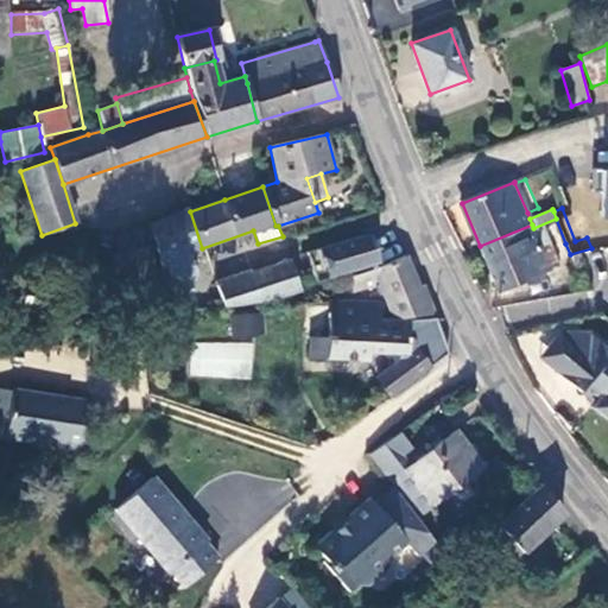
[(173,258),(202,248),(190,211),(189,210),(149,225),(177,310),(208,299),(200,277),(182,282),(173,258)]
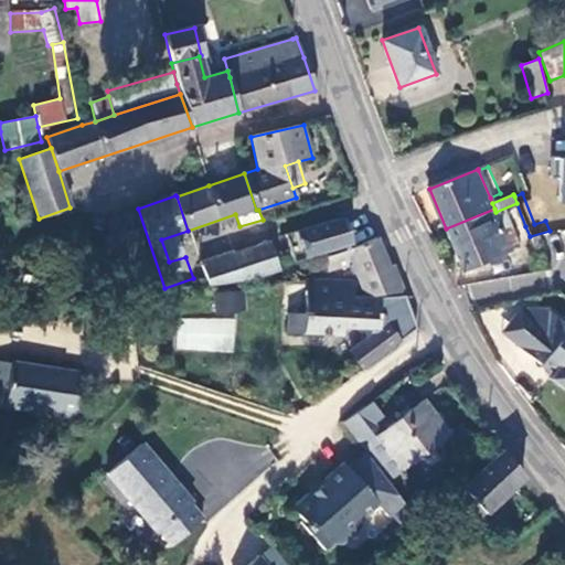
[(513,232),(525,226),(516,203),(496,212),(505,234),(513,232)]
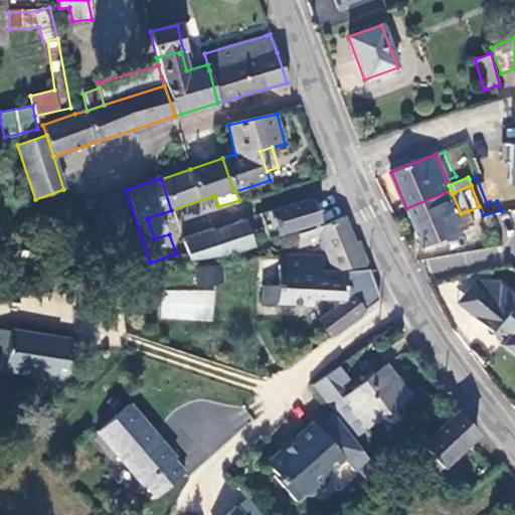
[(461,213),(452,193),(451,190),(406,208),(422,246),(474,225),(468,211),(461,213)]
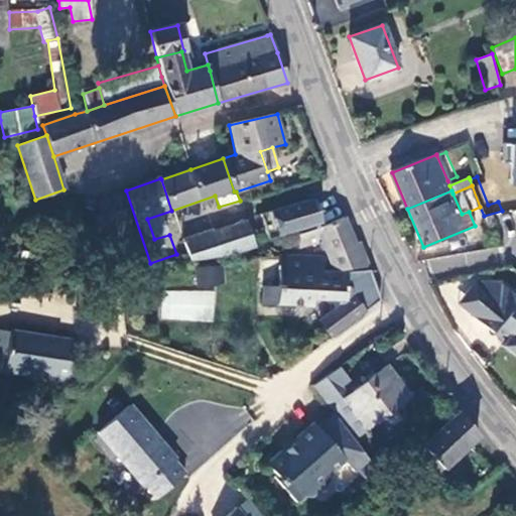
[(134,244),(125,211),(121,212),(117,197),(98,202),(101,216),(97,218),(106,251),(134,244)]
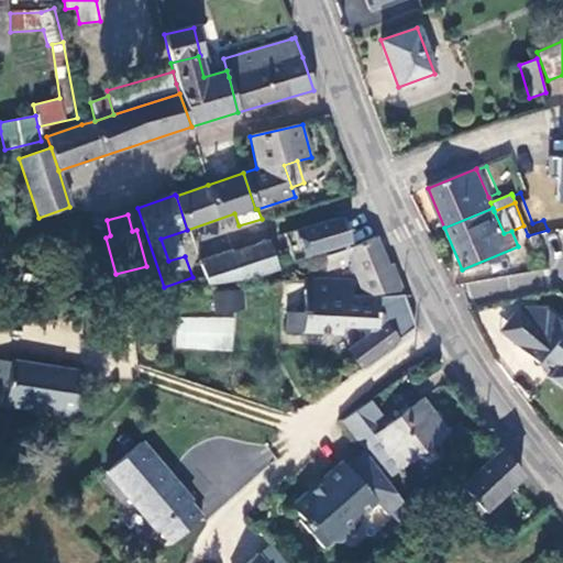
[(337,219),(284,234),(291,260),(344,244),(337,219)]
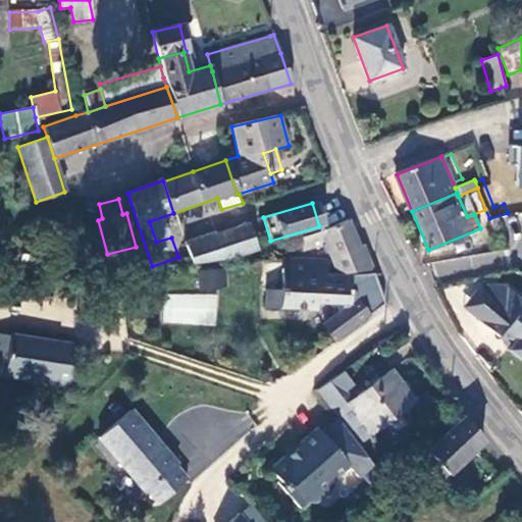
[(493,227),(501,224),(498,216),(489,218),(493,227)]
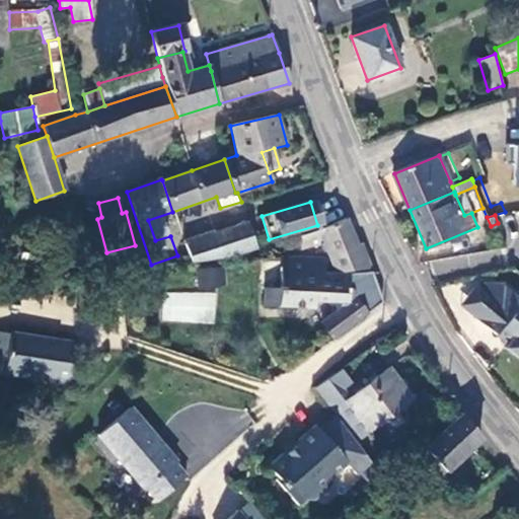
[(321,243),(336,273),(370,268),(361,244),(358,244),(346,218),(317,229),(315,228),(298,235),(301,250),(321,243)]
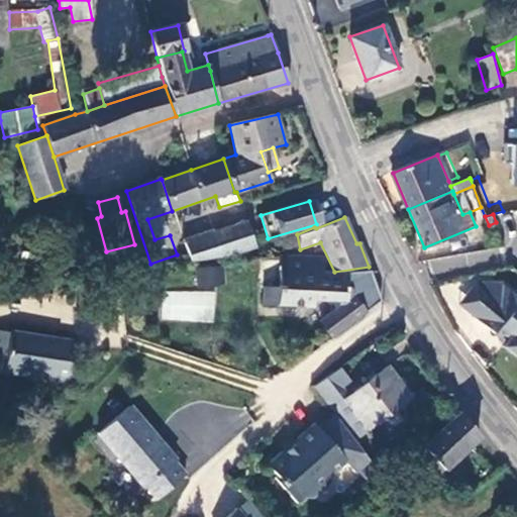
[(233,255),(255,248),(254,244),(247,222),(213,232),(212,230),(185,240),(191,260),(233,255)]
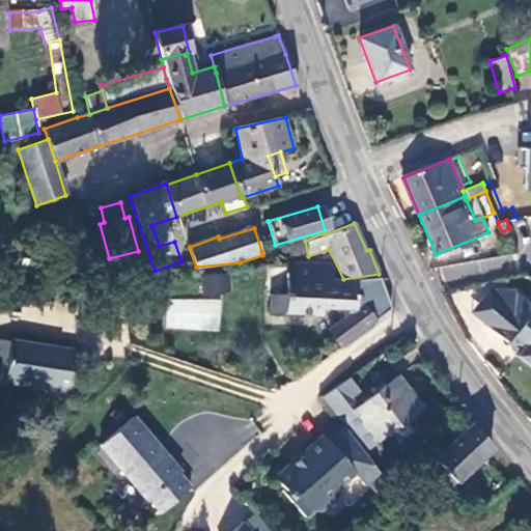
[(380,279),(356,281),(344,281),(331,280),(331,267),(287,264),(286,296),(272,296),(271,313),(322,317),(323,309),(342,310),(342,320),(328,331),(340,346),(391,308),(380,279)]
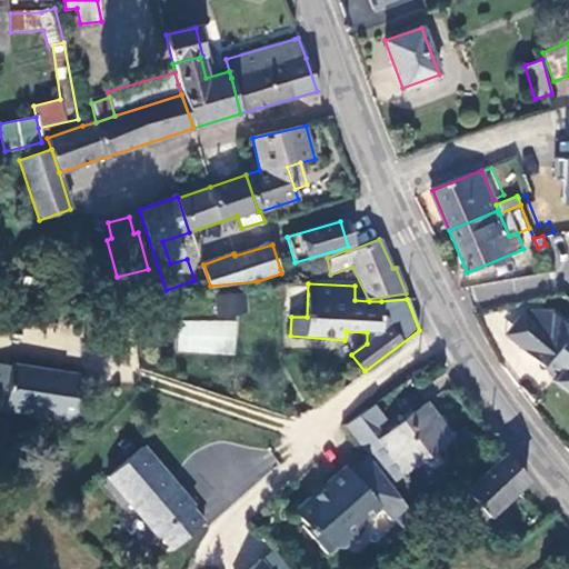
[(212,316),(261,312),(260,292),(211,296),(212,316)]
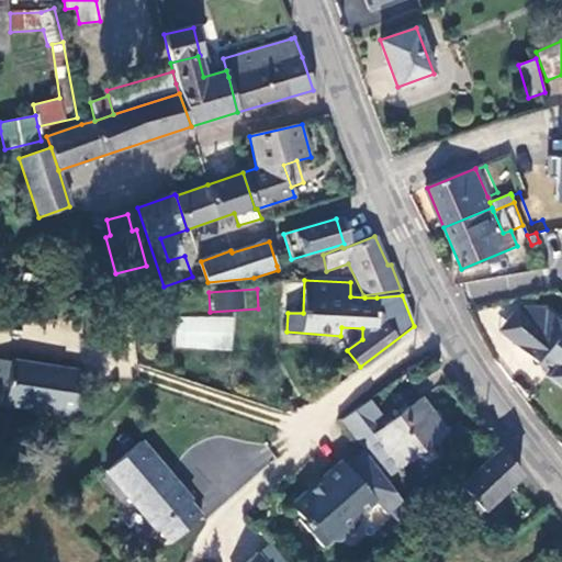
[(517,344),(544,308),(516,310),(499,330),(517,344)]
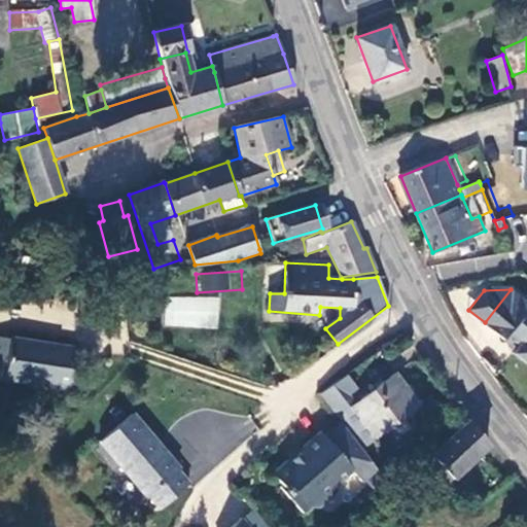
[(526,303),(511,289),(485,322),(484,323),(516,349),(513,352),(526,361),(526,303)]
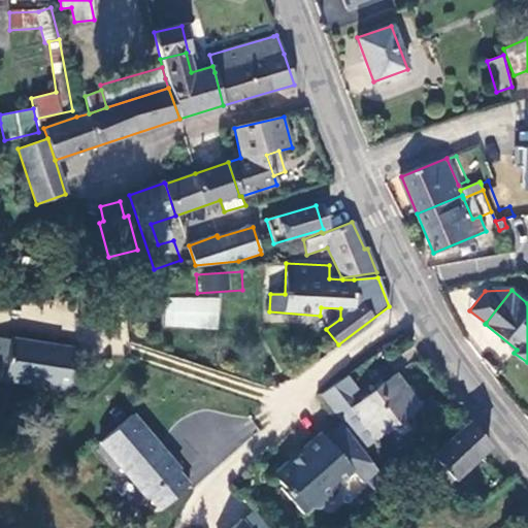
[(5,381),(70,391),(75,349),(10,338),(10,340),(0,339),(0,367),(6,368),(5,381)]
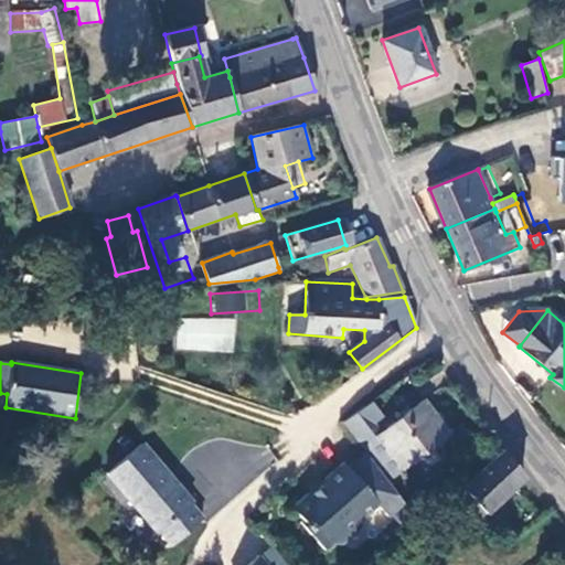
[(380,433),(372,424),(354,437),(368,455),(387,481),(417,458),(426,469),(438,459),(430,447),(447,435),(423,402),(380,433)]
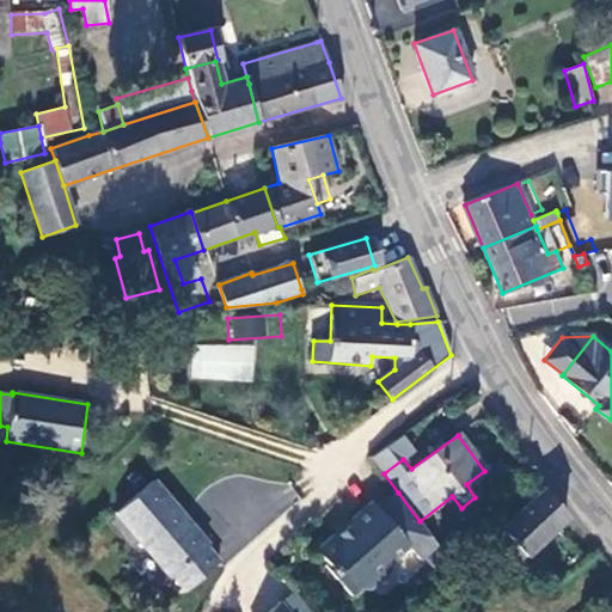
[(412,452),(402,436),(372,458),(384,473),(403,459),(412,452)]
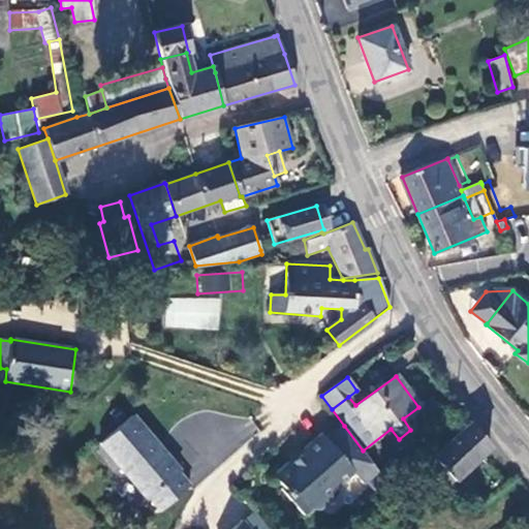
[(179,471),(131,415),(99,443),(147,498),(149,497),(160,510),(188,487),(177,472),(179,471)]
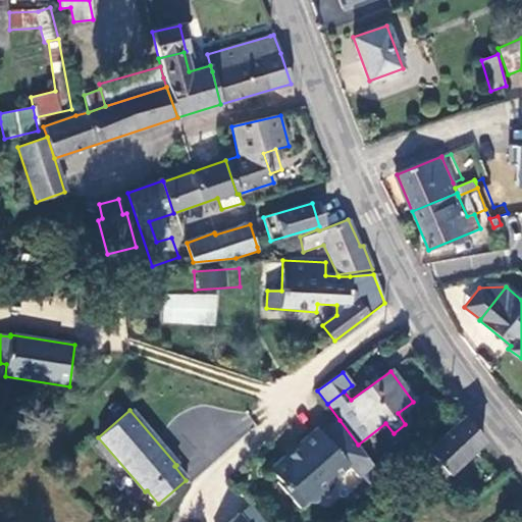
[(438,482),(484,439),(464,417),(417,461),(438,482)]
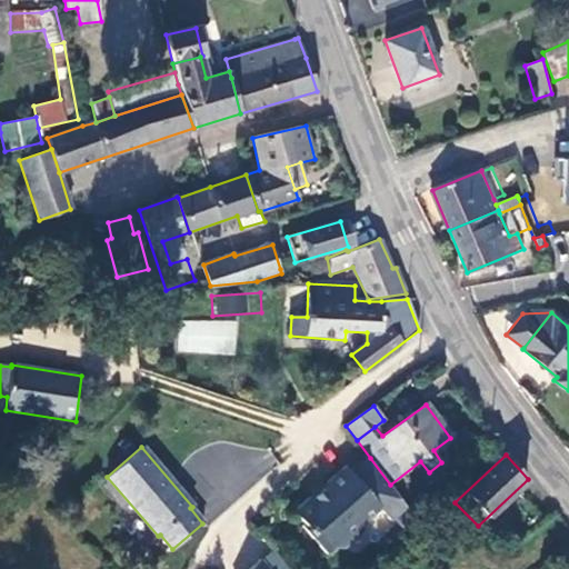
[(406,510),(408,509),(397,493),(390,485),(370,458),(351,473),(348,469),(337,479),(370,518),(380,509),(392,522),(396,519),(408,531),(418,522),(406,510)]
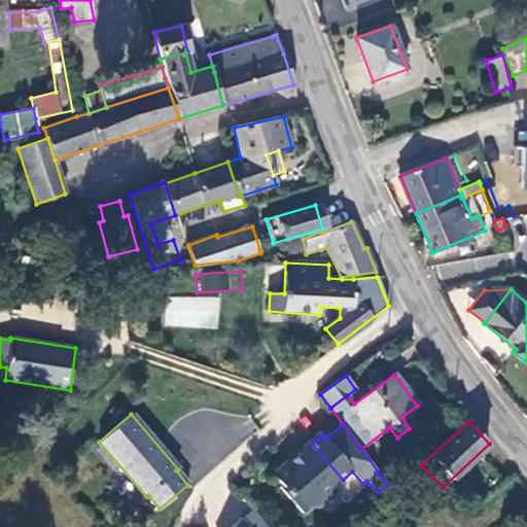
[(330,491),(343,480),(312,444),(275,477),(284,486),(281,488),(304,514),(309,510),(317,510),(330,498),(330,491)]
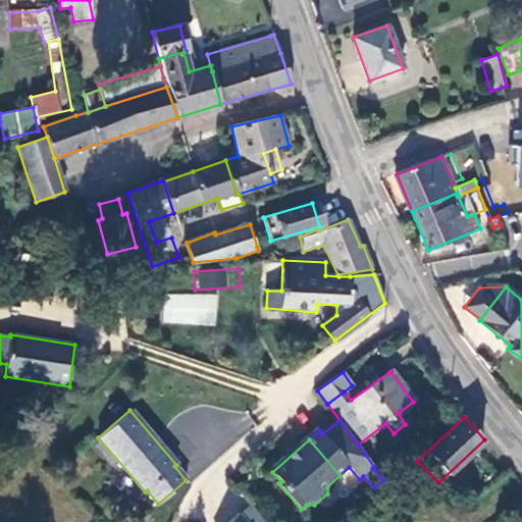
[(371,447),(364,453),(374,467),(379,474),(387,468),(371,447)]
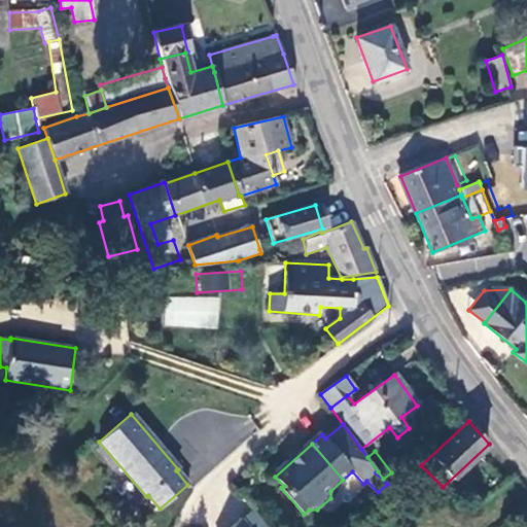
[(480,506),(468,518),(477,526),(482,526),(490,521),(480,506)]
